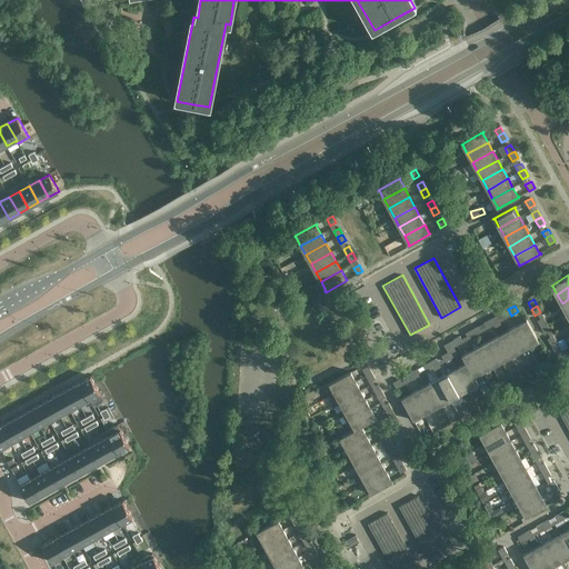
[(511,316),(508,309),(502,312),(506,319),(511,316)]
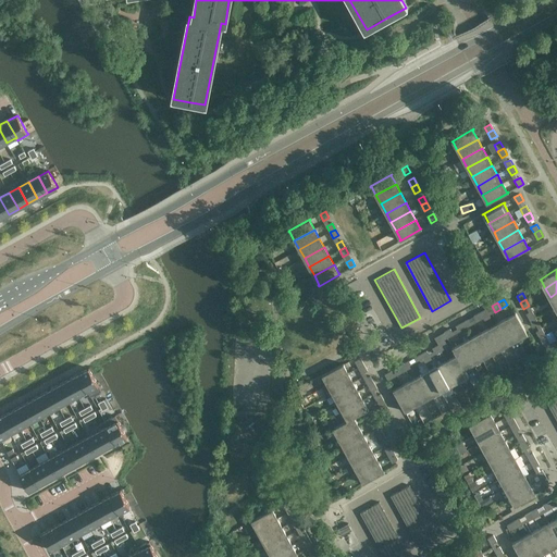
[(490,314),(487,312),(486,309),(480,312),(483,319),(490,314)]
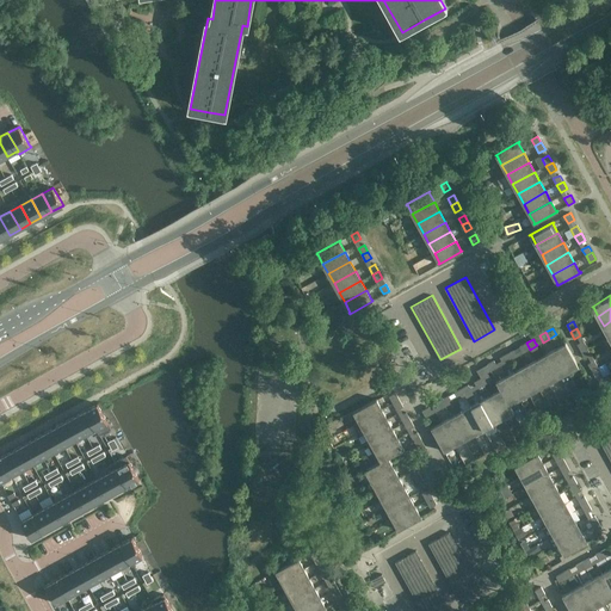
[(587,347),(584,341),(578,345),(581,351),(587,347)]
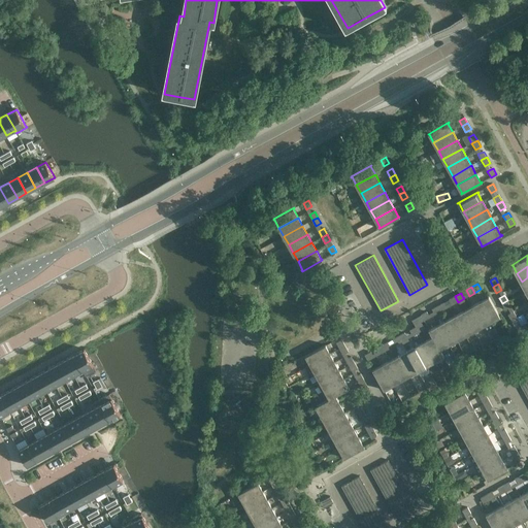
[(458,302),(455,296),(449,300),(452,305),(458,302)]
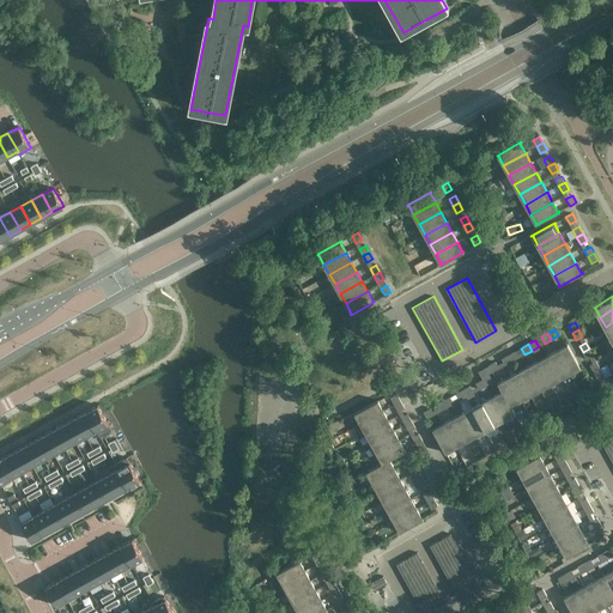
[(581,368),(575,357),(568,345),(566,345),(568,346),(558,351),(570,372),(580,368),(580,369),(581,368)]
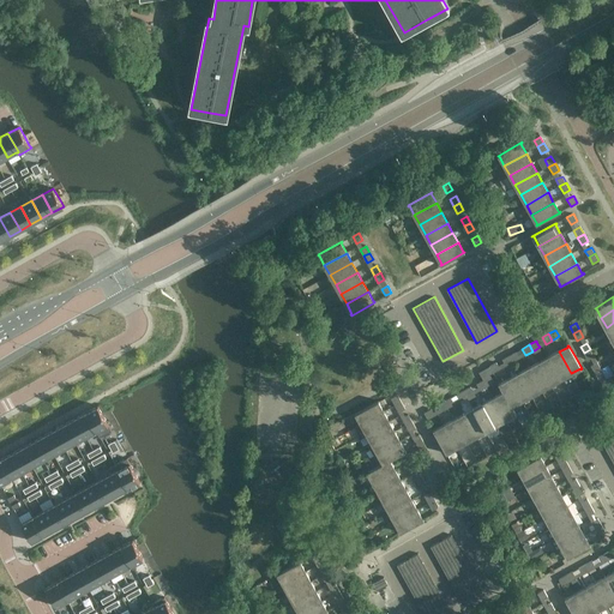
[(594,356),(590,349),(584,353),(588,360),(594,356)]
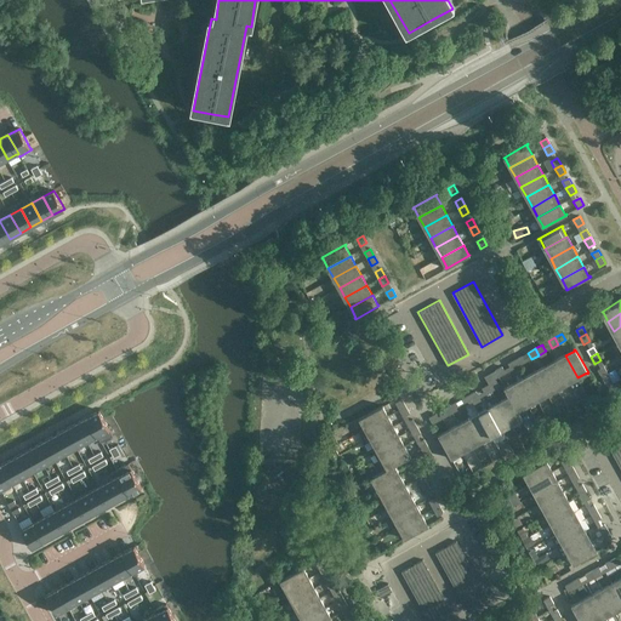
[(525,363),(524,359),(522,355),(516,360),(518,366),(525,363)]
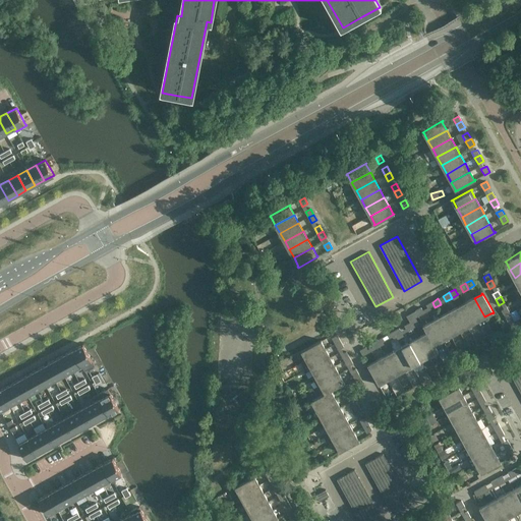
[(484,316),(474,298),(465,303),(475,322),(484,316)]
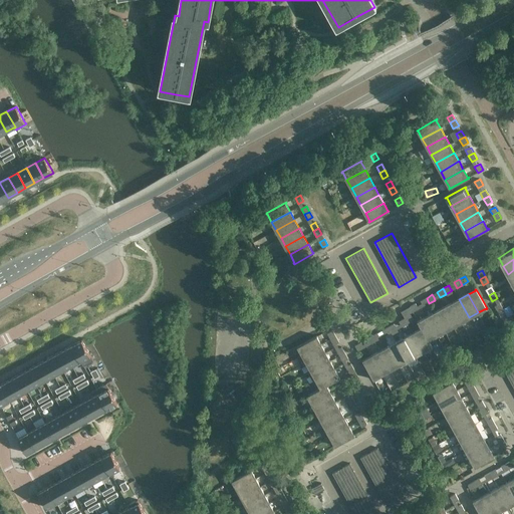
[(429,303),(427,298),(421,301),(424,306),(429,303)]
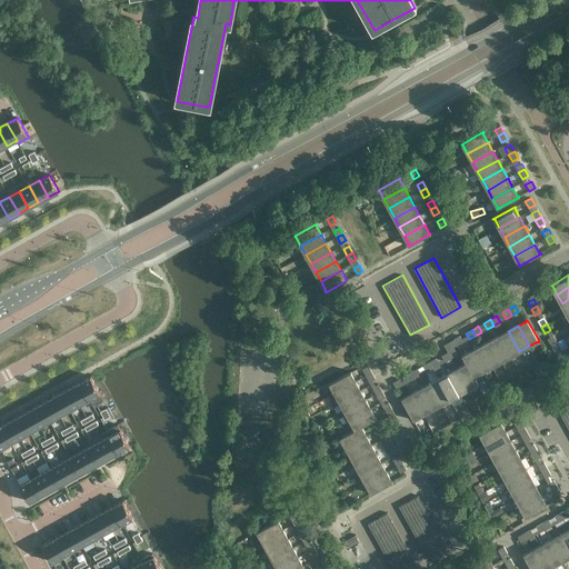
[(519,351),(508,331),(499,336),(510,356),(519,351)]
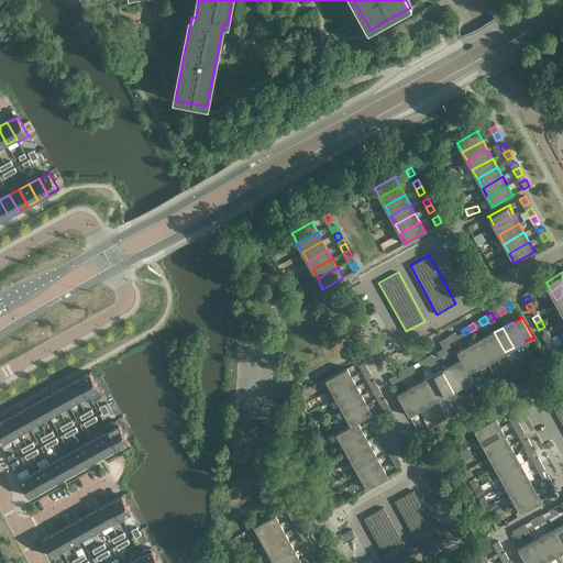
[(459,339),(456,335),(455,332),(449,337),(452,342),(459,339)]
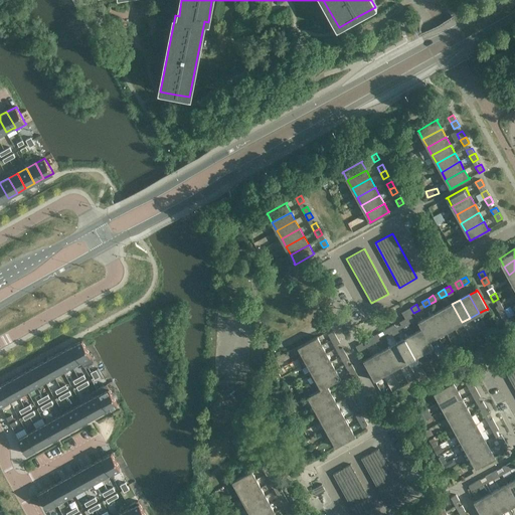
[(462,322),(452,304),(444,309),(454,327),(462,322)]
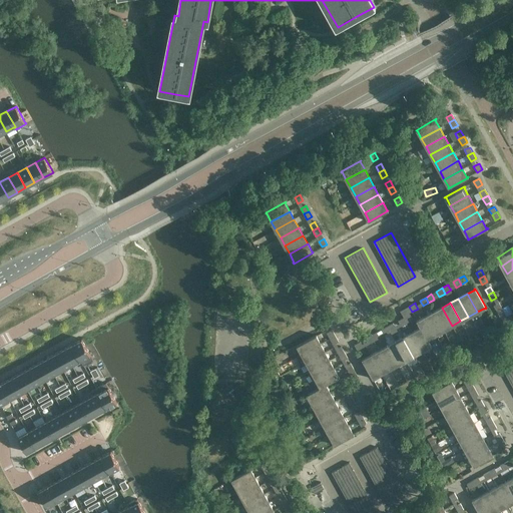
[(502,309),(499,303),(494,306),(497,312),(502,309)]
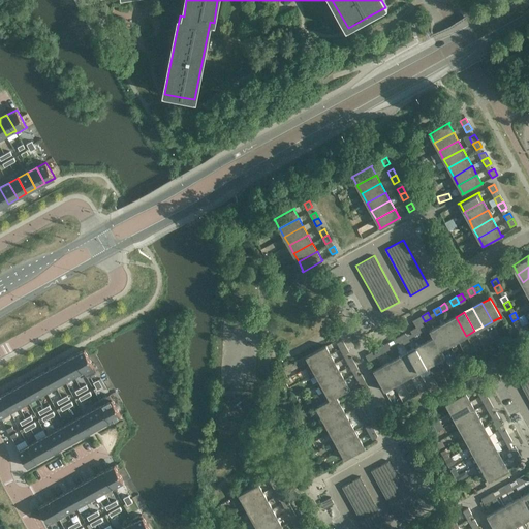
[(466,336),(456,317),(447,321),(458,341),(466,336)]
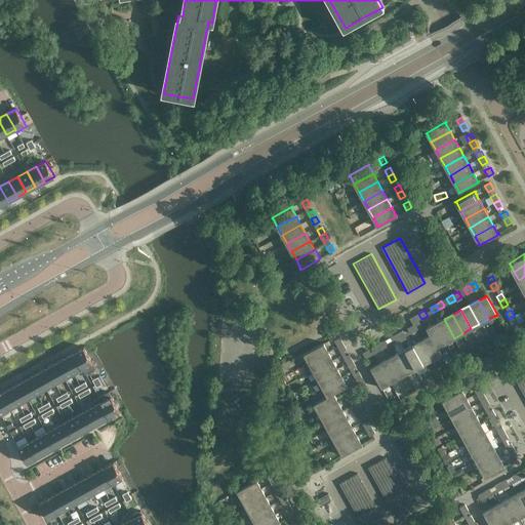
[(517,322),(514,316),(509,319),(512,325),(517,322)]
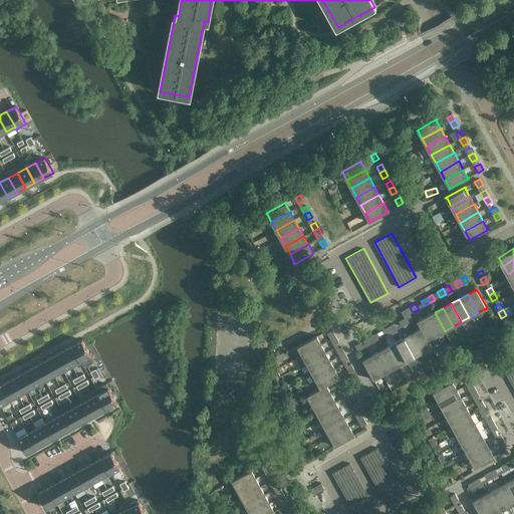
[(445,331),(435,312),(426,317),(437,335),(445,331)]
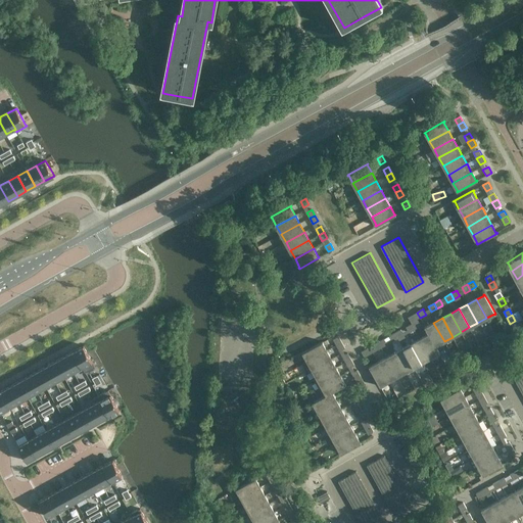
[(421,326),(418,321),(412,324),(415,329),(421,326)]
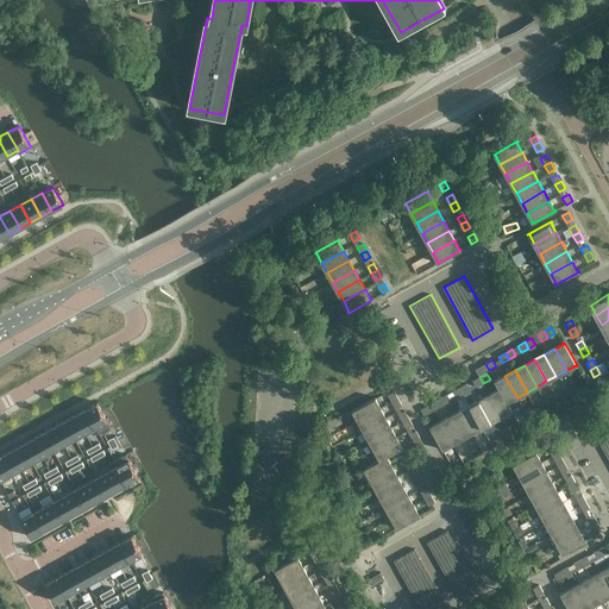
[(518,397),(504,376),(496,381),(495,380),(494,381),(498,388),(498,389),(500,389),(507,403),(518,397)]
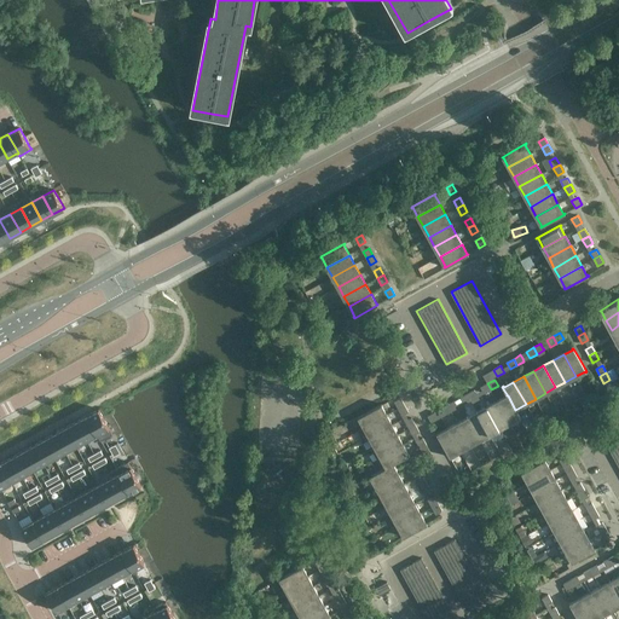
[(491,389),(487,383),(480,387),(484,393),(491,389)]
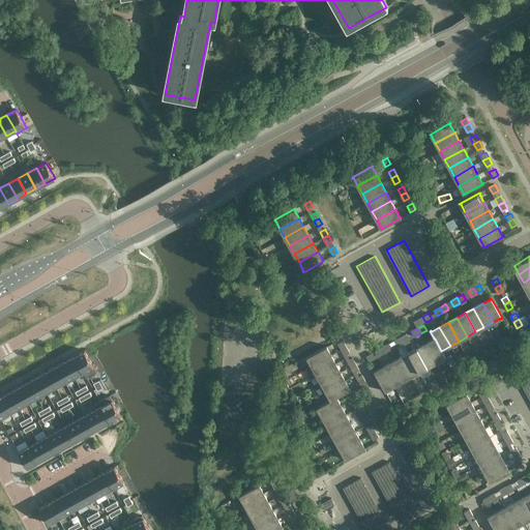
[(528,335),(525,330),(520,332),(523,339),(528,335)]
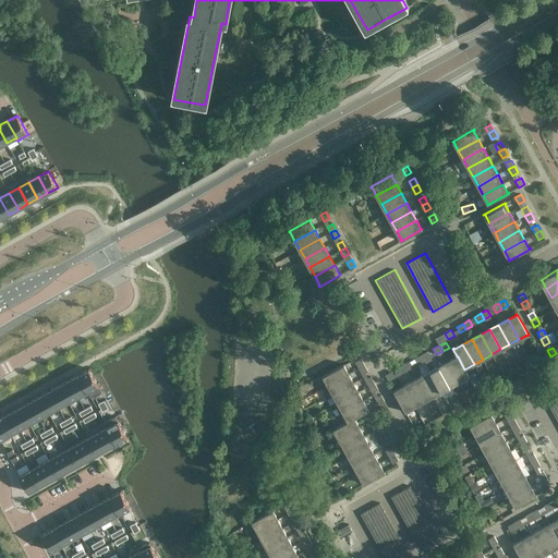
[(431,358),(429,354),(427,352),(422,355),(425,361),(431,358)]
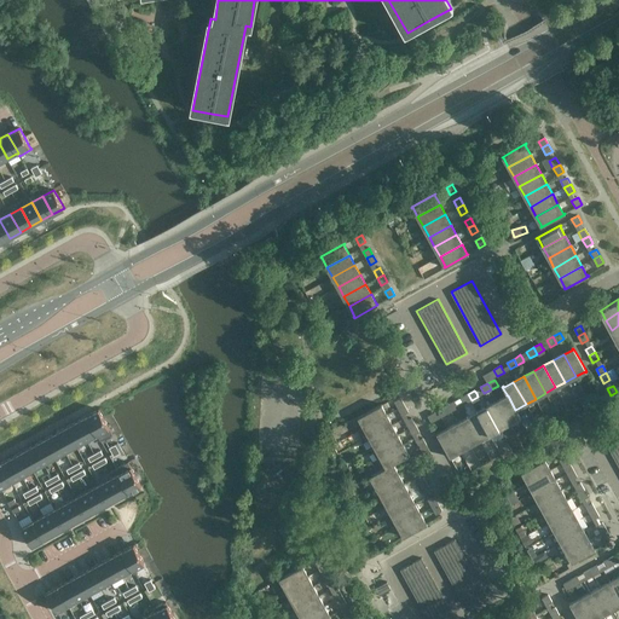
[(472,400),(468,394),(461,398),(464,404),(472,400)]
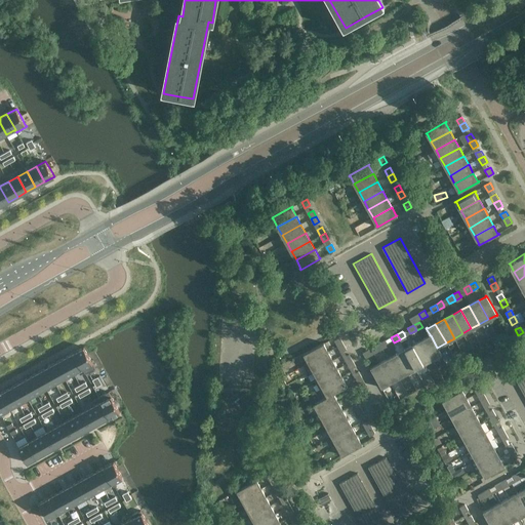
[(431,335),(430,335),(421,340),(432,359),(440,355),(441,356),(441,355),(438,349),(437,348),(431,335)]
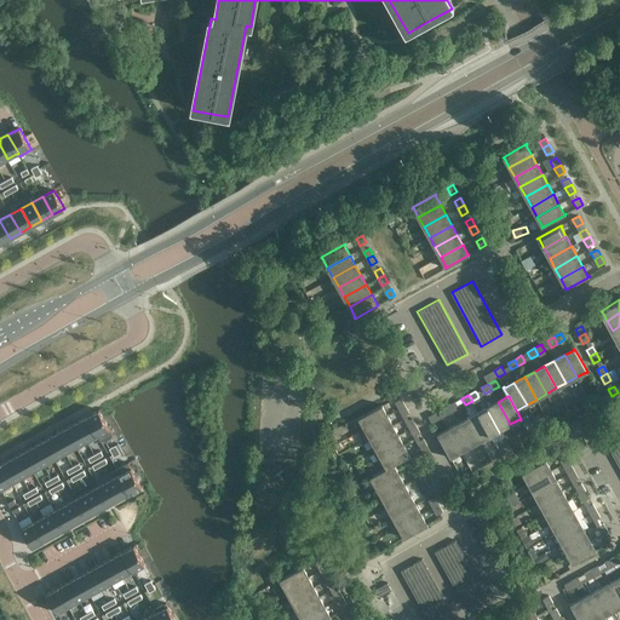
[(406,406),(401,399),(395,402),(399,409),(406,406)]
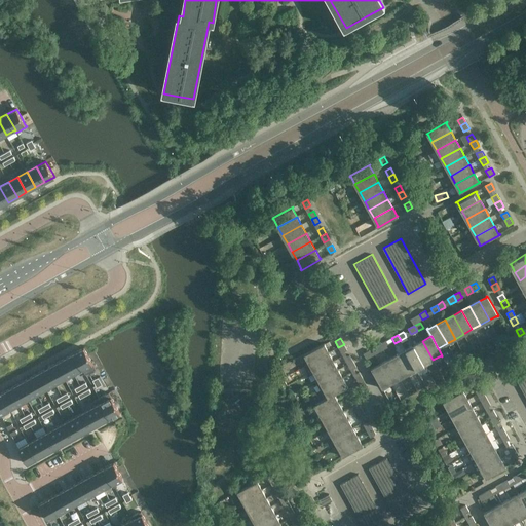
[(389,346),(387,343),(386,341),(380,344),(383,349),(389,346)]
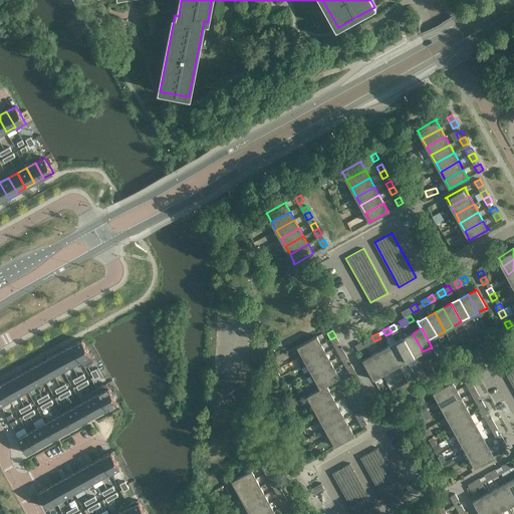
[(423,351),(413,333),(405,337),(415,356),(423,351)]
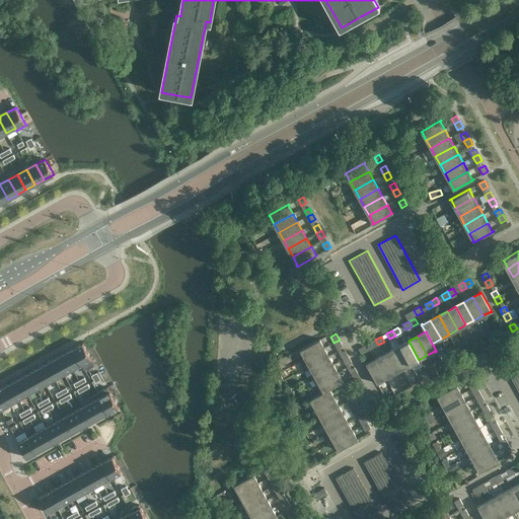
[(305,359),(324,348),(319,340),(320,340),(320,339),(300,350),(300,351),(301,350),(305,359)]
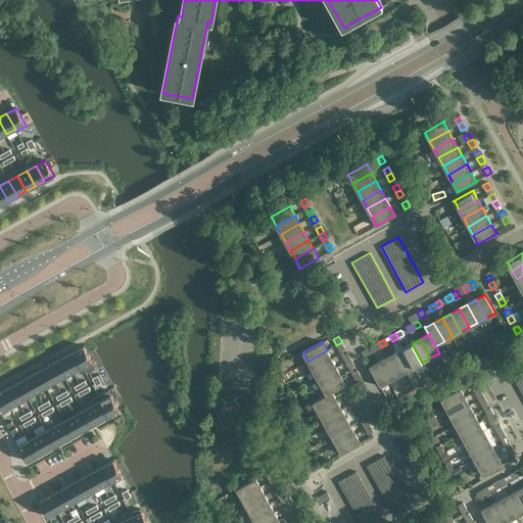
[(345,348),(342,342),(336,345),(339,351),(345,348)]
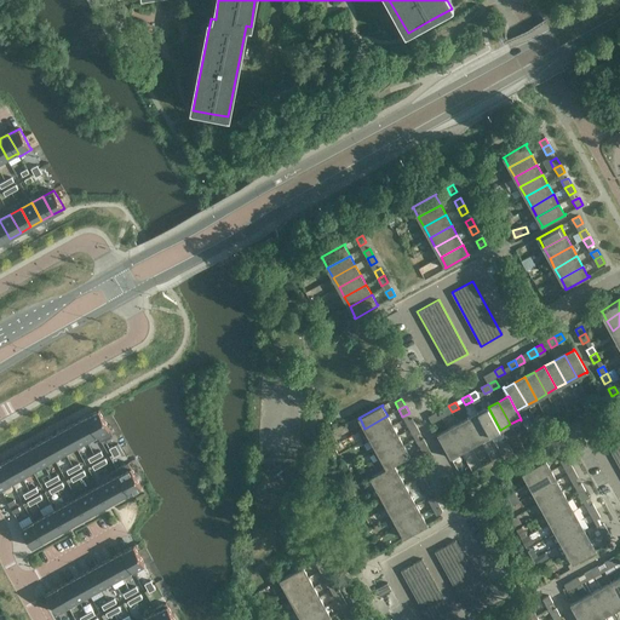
[(452,412),(448,406),(441,409),(445,417),(452,412)]
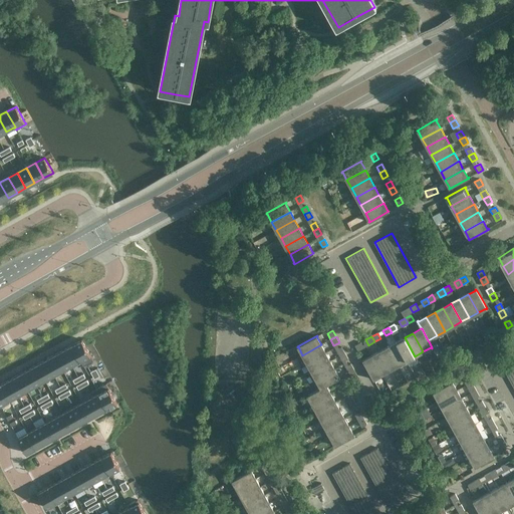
[(415,356),(405,337),(397,342),(407,360),(415,356)]
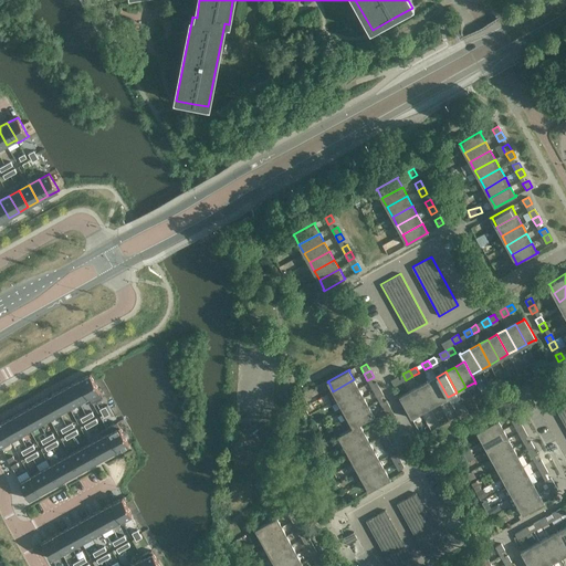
[(91,374),(80,380),(90,397),(88,397),(92,404),(103,397),(91,374)]
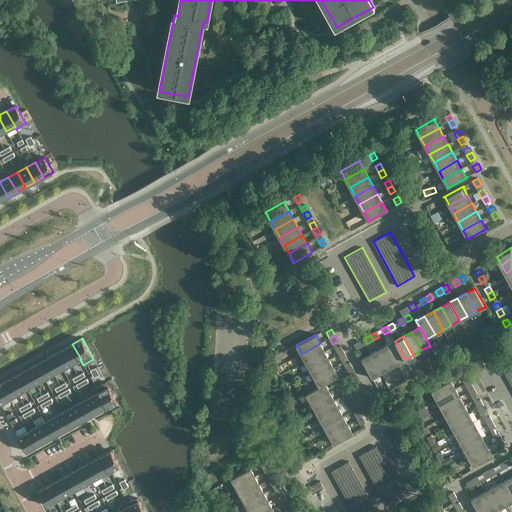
[(362,346),(361,344),(360,341),(354,344),(357,350),(362,346)]
